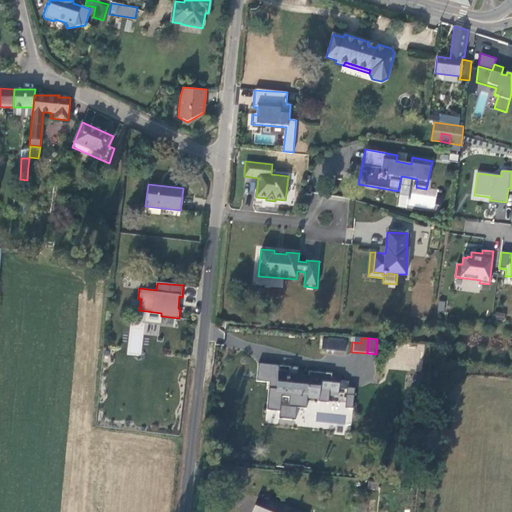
[(345,351),(346,342),(322,339),(321,349),(345,351)]
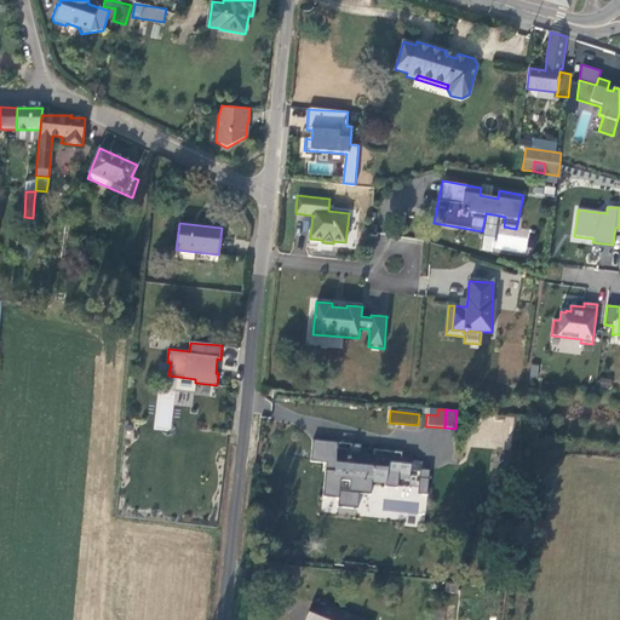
[(409,481),(411,471),(422,472),(423,461),(412,461),(412,454),(409,454),(409,455),(402,454),(402,452),(374,449),(373,455),(360,455),(350,453),(350,451),(337,449),(334,472),(331,474),(329,486),(334,491),(342,492),(348,487),(368,489),(372,487),(372,482),(386,483),(388,487),(396,488),(399,484),(400,480),(409,481)]
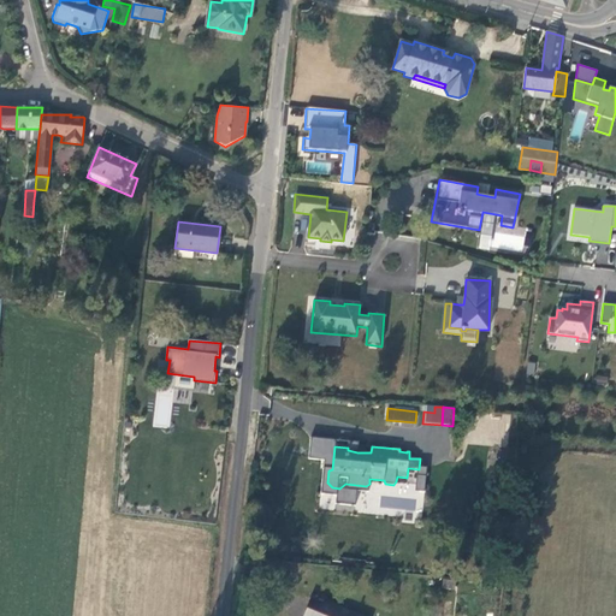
[(456,588),(457,580),(445,579),(445,587),(456,588)]
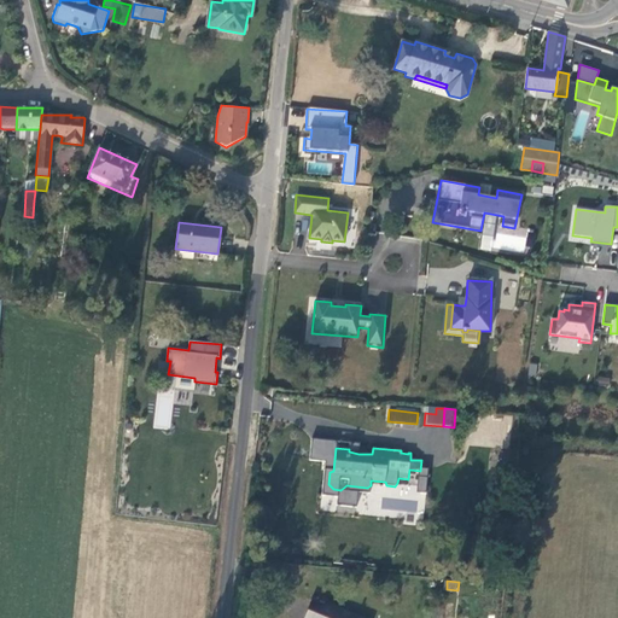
[(359,617),(314,600),(305,617),(359,617)]
